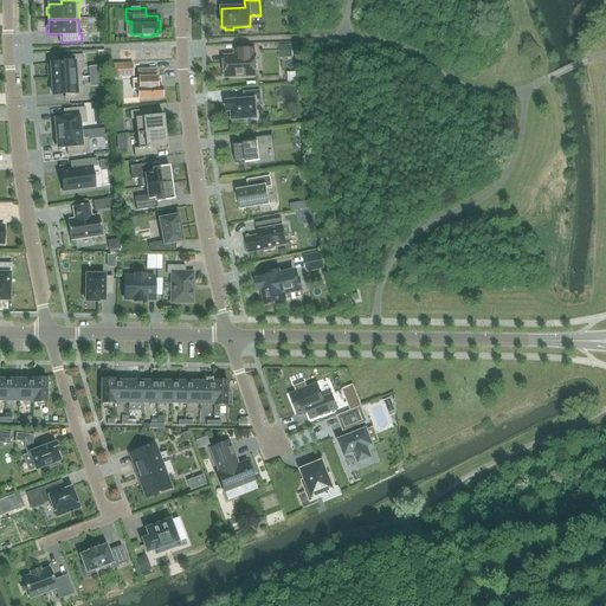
[(224,77),(256,76),(256,56),(253,56),(253,49),(236,50),(236,57),(224,57),(224,77)]
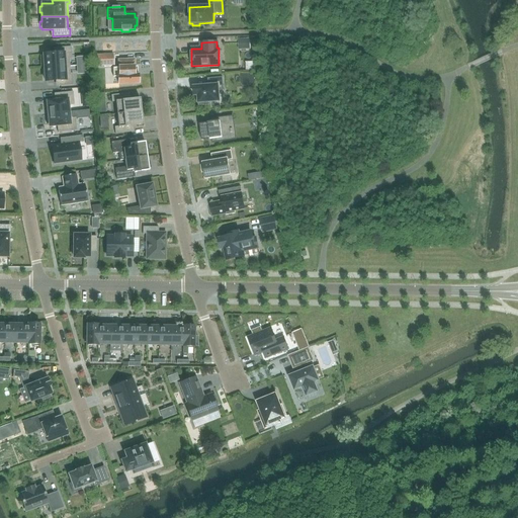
[(242,45),(240,53),(250,56),(252,47),(242,45)]
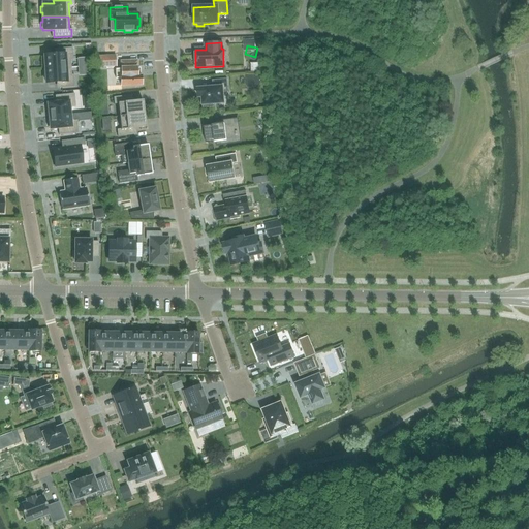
[(58,55),(43,56),(44,69),(70,68),(70,60),(72,60),(72,48),(58,49),(58,55)]
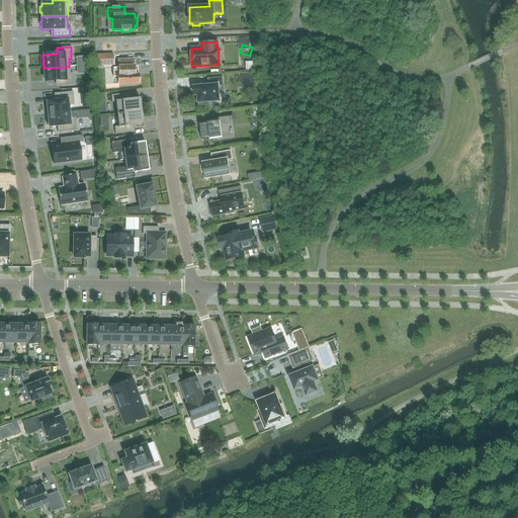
[(94,56),(95,66),(112,65),(112,56),(94,56)]
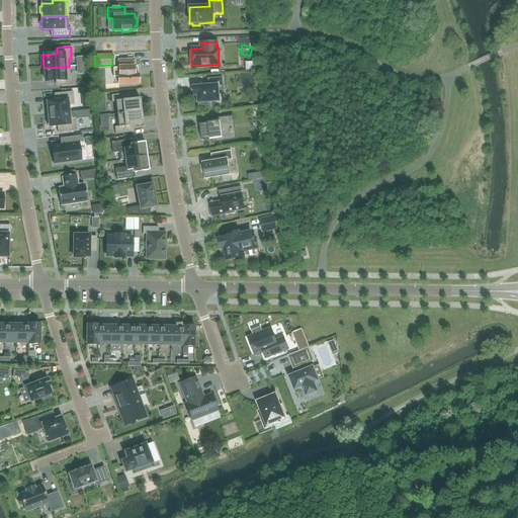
[(134,60),(118,61),(118,68),(112,68),(113,77),(117,77),(118,84),(138,83),(138,75),(134,75),(134,60)]
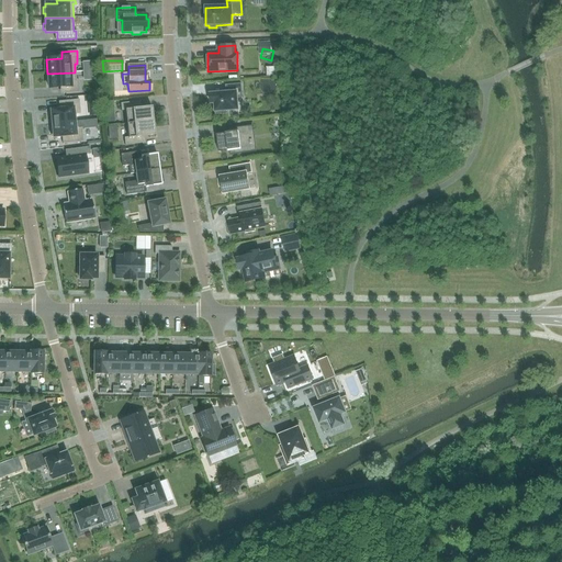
[(75,72),(47,74),(48,88),(64,87),(64,93),(79,92),(78,80),(76,80),(75,72)]
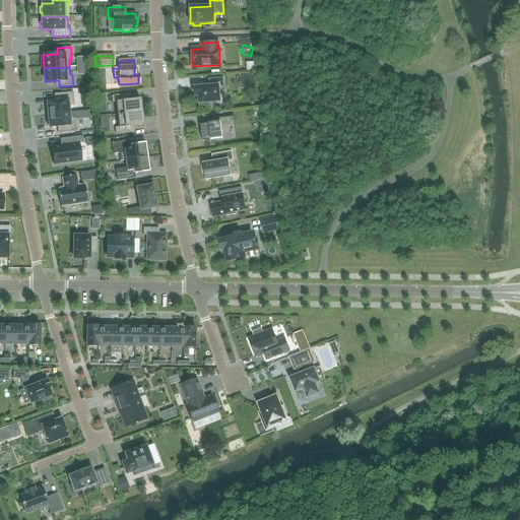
[(254,87),(255,77),(245,76),(244,86),(254,87)]
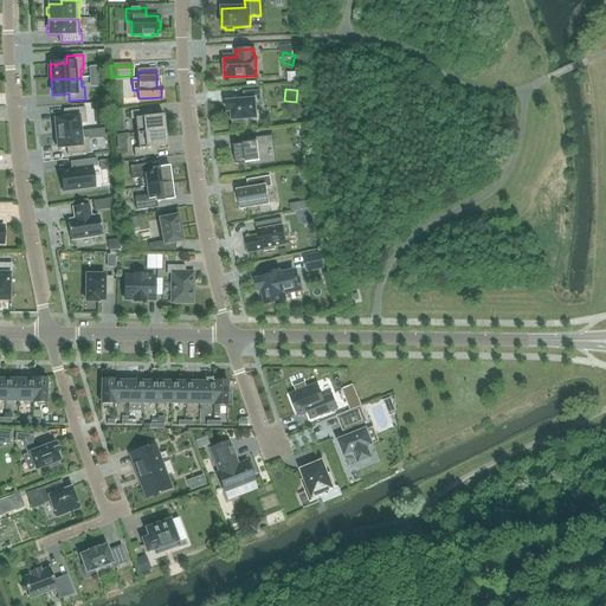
[(245,101),(226,102),(227,111),(230,111),(230,121),(232,121),(232,124),(244,123),(244,120),(256,118),(256,105),(260,105),(259,91),(244,92),(245,101)]
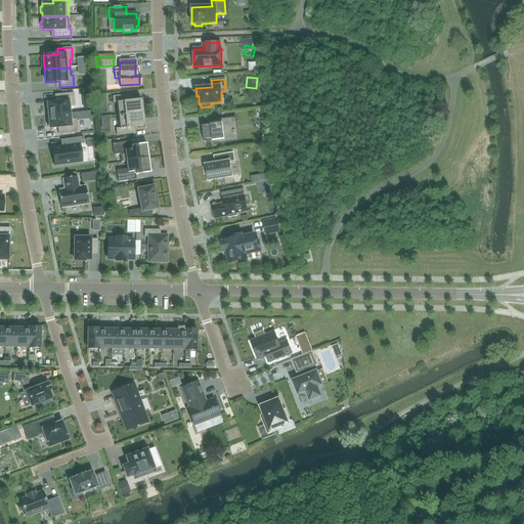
[(47,111),(48,116),(70,114),(69,110),(72,106),(75,106),(74,93),(54,95),(55,101),(47,102),(47,104),(45,104),(45,111),(47,111)]
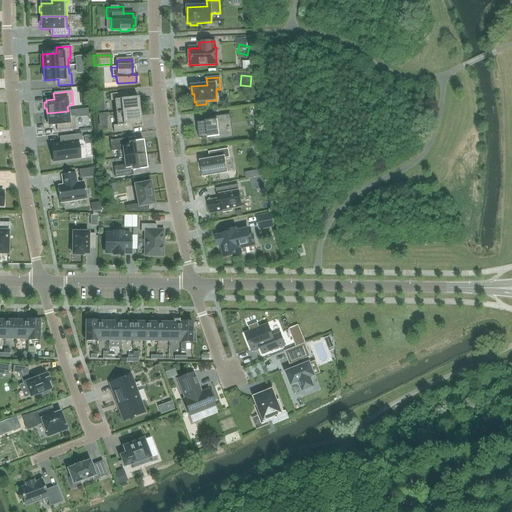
[(138,97),(124,99),(123,93),(110,94),(110,101),(114,101),(115,113),(139,110),(138,97)]
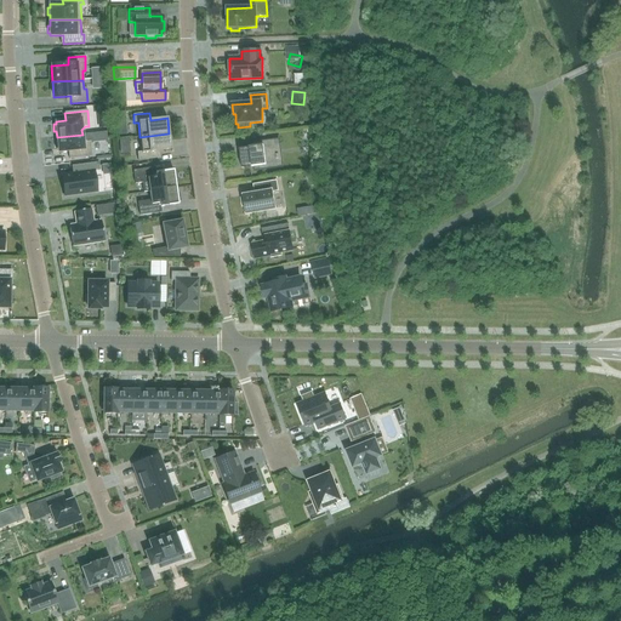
[(154,152),(171,149),(169,134),(140,137),(141,152),(137,153),(137,160),(154,159),(154,152)]
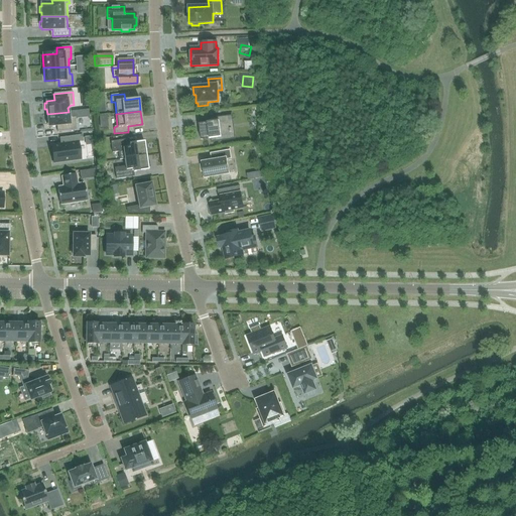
[(69,112),(47,114),(47,118),(45,118),(46,125),(48,124),(48,126),(56,126),(57,132),(76,130),(75,118),(72,118),(69,115),(69,112)]
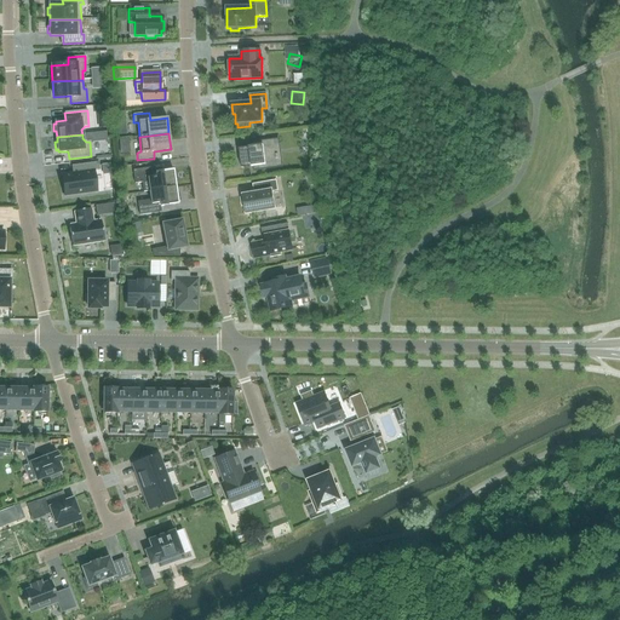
[(250,143),(251,147),(239,149),(241,168),(253,167),(253,172),(264,170),(263,166),(277,164),(277,159),(279,159),(277,154),(276,154),(274,139),(250,143)]
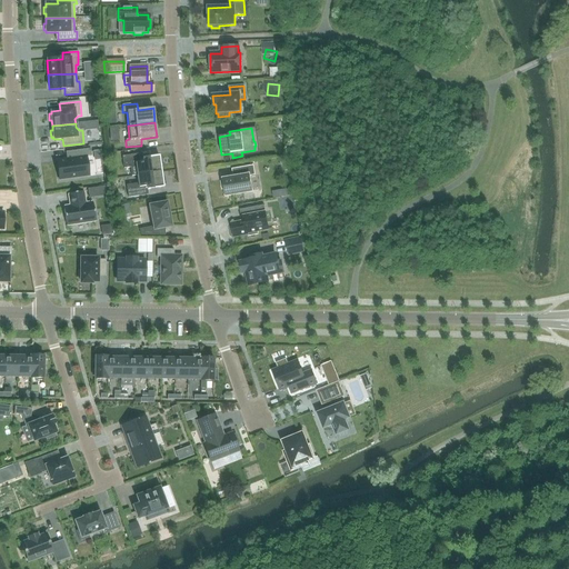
[(71,158),(57,160),(59,180),(89,177),(86,157),(91,156),(90,149),(71,151),(71,158)]
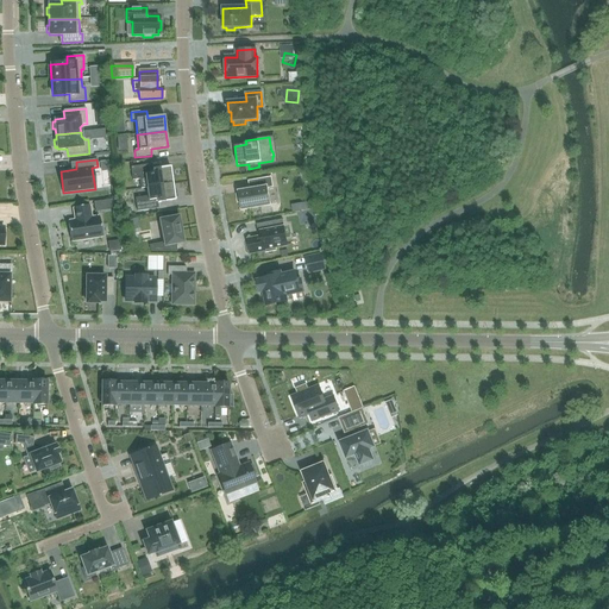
[(142,165),(130,168),(132,181),(139,180),(140,189),(146,188),(173,184),(171,177),(174,177),(173,169),(170,170),(170,167),(151,170),(152,174),(145,174),(142,165)]
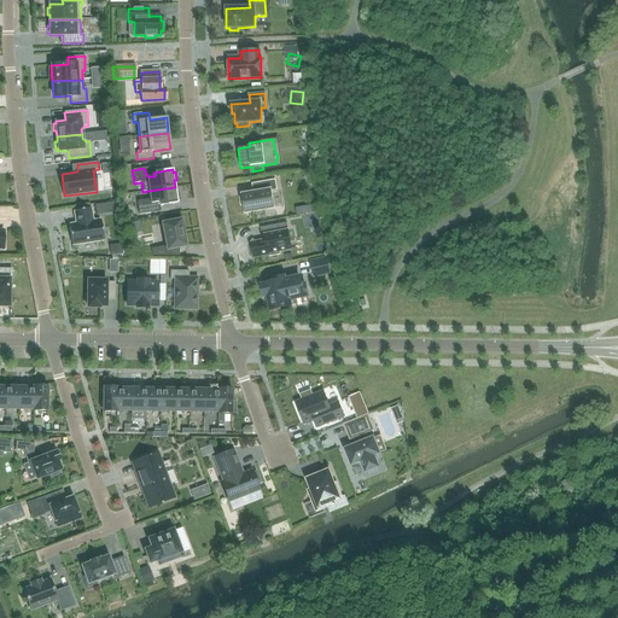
[(245,214),(274,208),(270,191),(277,190),(274,181),(257,184),(258,192),(243,196),(243,197),(240,198),(242,205),(244,205),(245,214)]
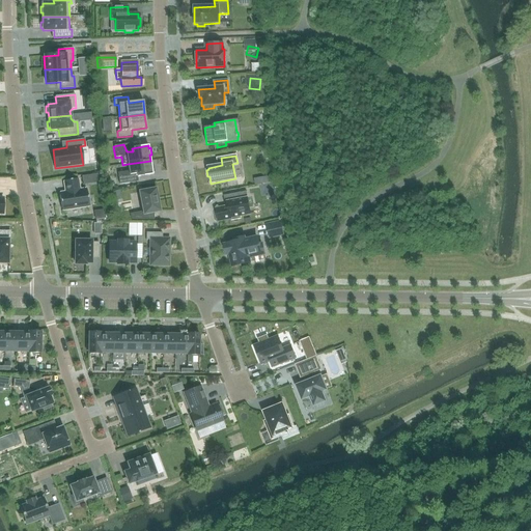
[(154,166),(151,166),(150,161),(128,164),(129,171),(117,173),(119,185),(129,184),(130,175),(136,174),(137,177),(152,175),(152,173),(155,172),(154,166)]
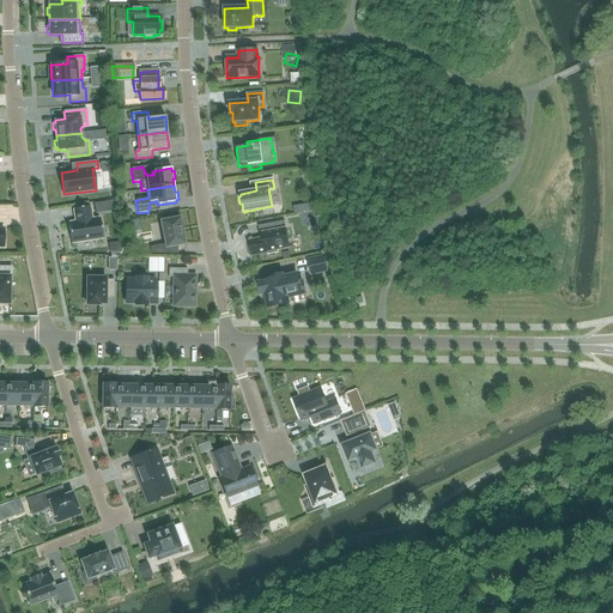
[(89,207),(73,210),(76,222),(68,223),(72,243),(102,238),(99,218),(91,219),(89,207)]
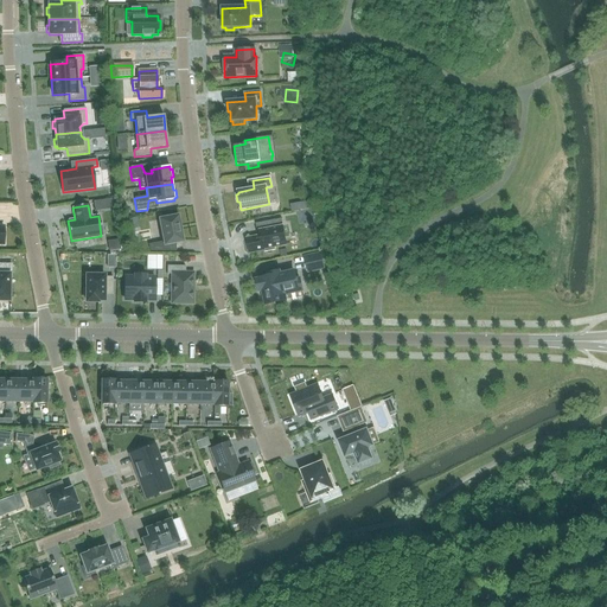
[(174,250),(174,243),(181,242),(177,216),(159,219),(164,242),(155,244),(157,250),(174,250)]
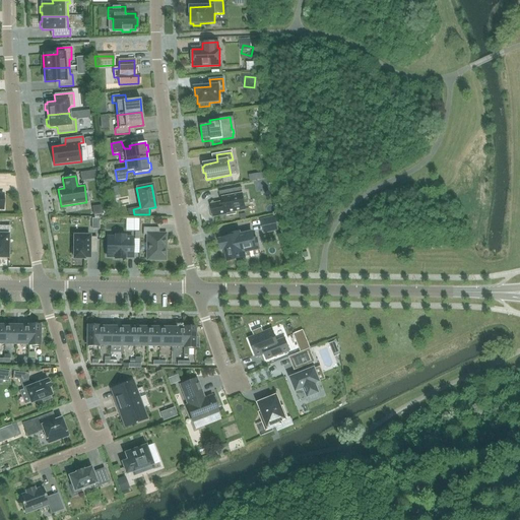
[(241,188),(219,192),(220,199),(222,199),(223,202),(211,204),(213,216),(225,214),(226,216),(236,214),(236,211),(245,209),(242,195),(243,195),(241,188)]
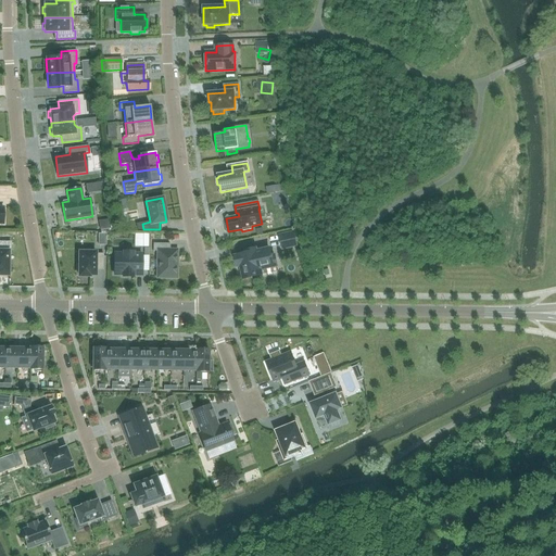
[(293,232),(279,236),(282,249),(297,245),(293,232)]
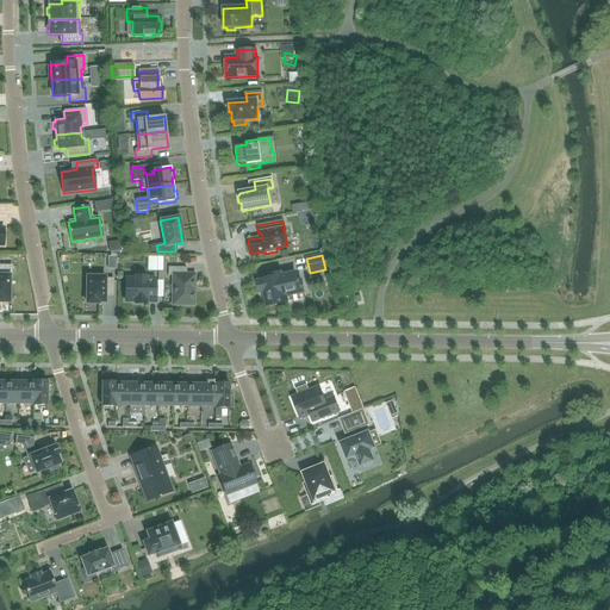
[(159,285),(163,285),(165,260),(148,259),(148,273),(159,274),(159,285)]
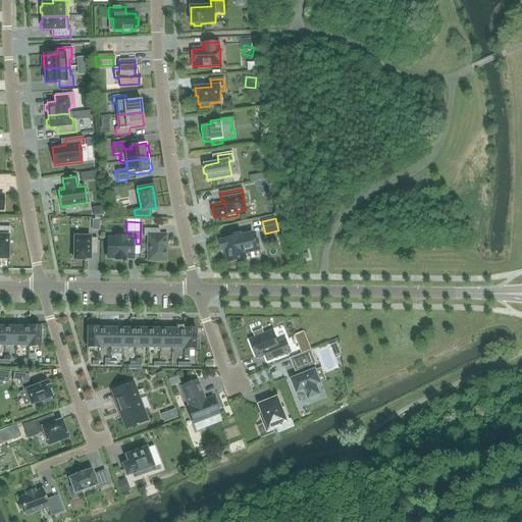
[(159,229),(144,228),(144,236),(148,236),(148,244),(146,244),(146,252),(148,252),(148,260),(165,261),(165,236),(159,236),(159,229)]
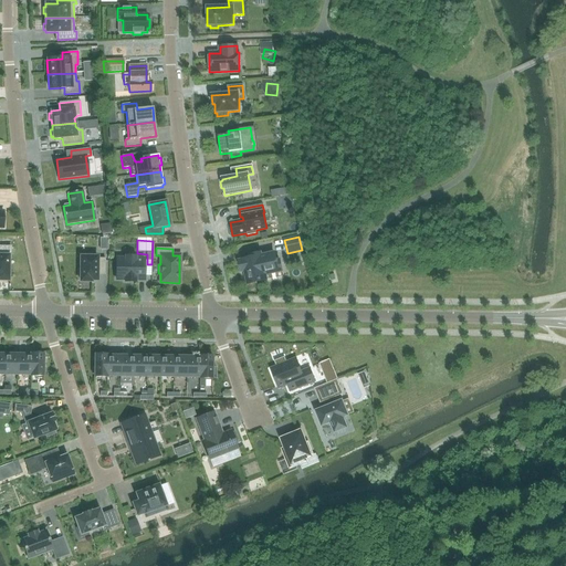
[(251,259),(239,261),(241,272),(244,271),(248,284),(266,280),(265,274),(282,271),(280,261),(275,262),(274,253),(261,257),(260,253),(250,255),(251,259)]
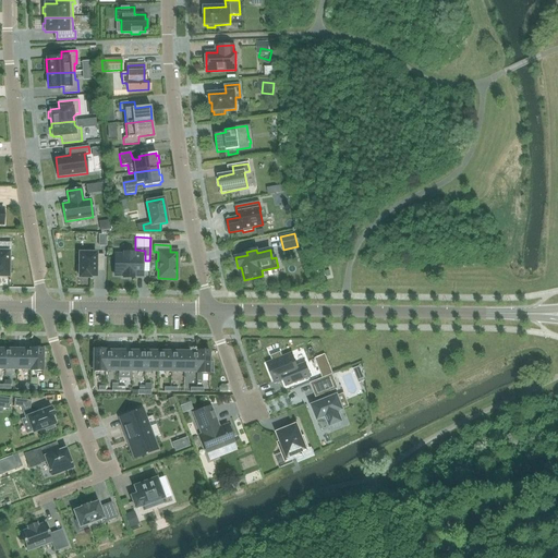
[(0,276),(8,277),(8,271),(10,271),(10,263),(8,263),(8,252),(0,252),(0,276)]
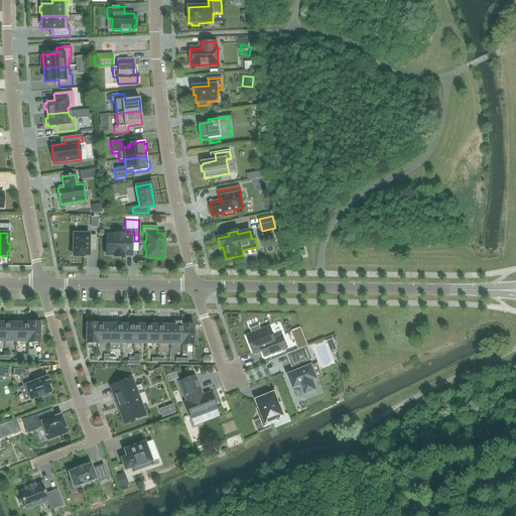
[(74,244),(72,244),(71,252),(73,252),(73,256),(83,257),(83,255),(88,255),(88,250),(96,250),(96,236),(89,236),(89,235),(74,234),(74,244)]
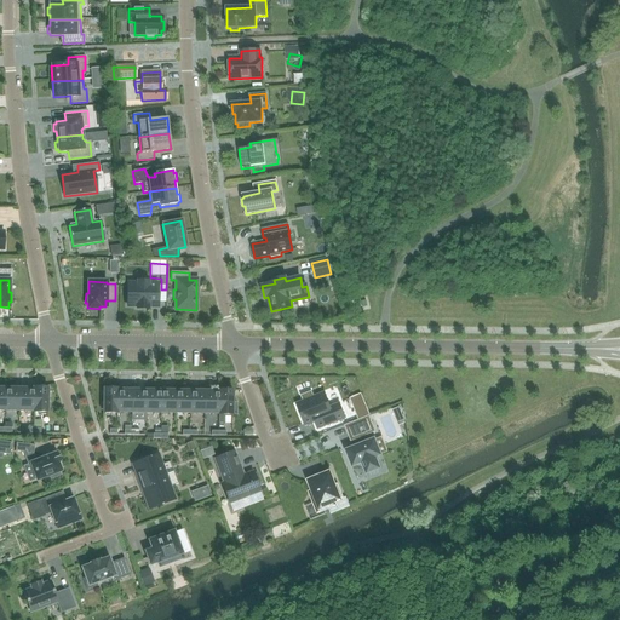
[(137,283),(127,283),(127,306),(137,306),(137,309),(148,309),(148,306),(158,306),(158,285),(148,285),(148,281),(137,281),(137,283)]
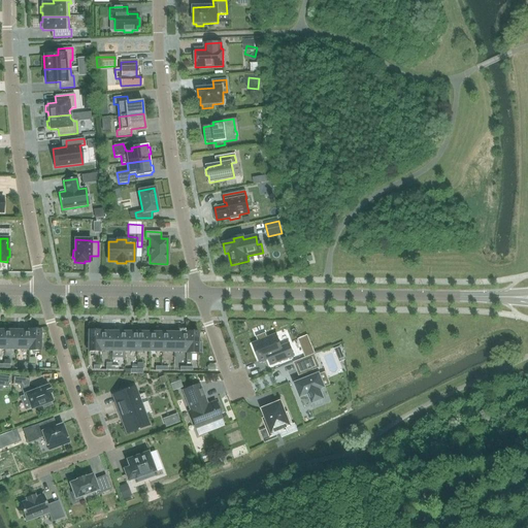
[(29,351),(29,330),(28,330),(28,331),(17,331),(17,350),(28,350),(28,351),(29,351)]
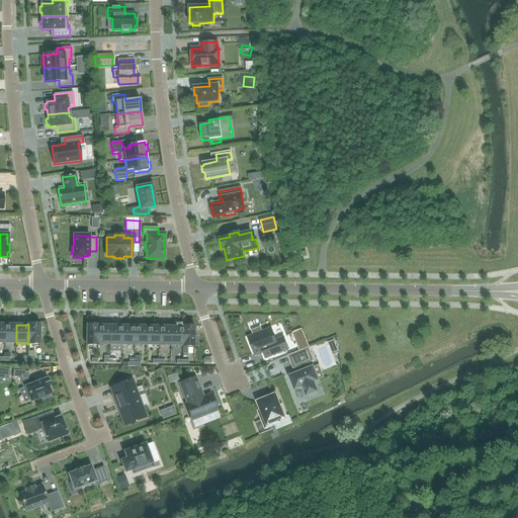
[(28,324),(28,344),(39,345),(39,342),(41,342),(41,337),(39,337),(39,324),(28,324)]
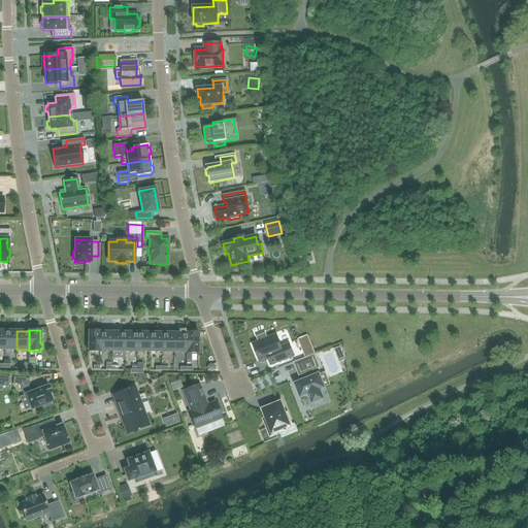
[(17,350),(17,331),(4,331),(4,350),(17,350)]
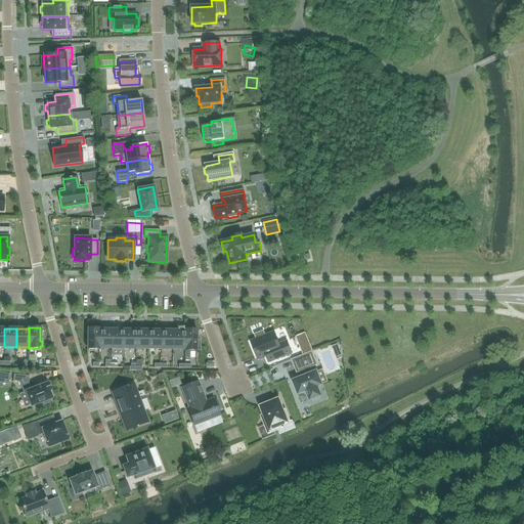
[(98,349),(99,329),(87,329),(87,341),(85,341),(85,347),(87,347),(87,349),(98,349)]
